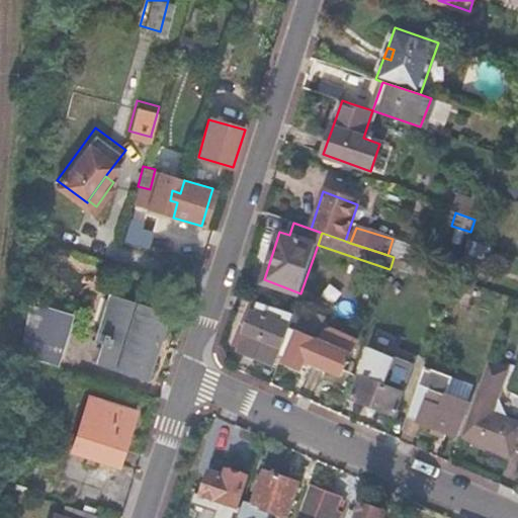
[(472,241),(468,253),(487,259),(492,247),(472,241)]
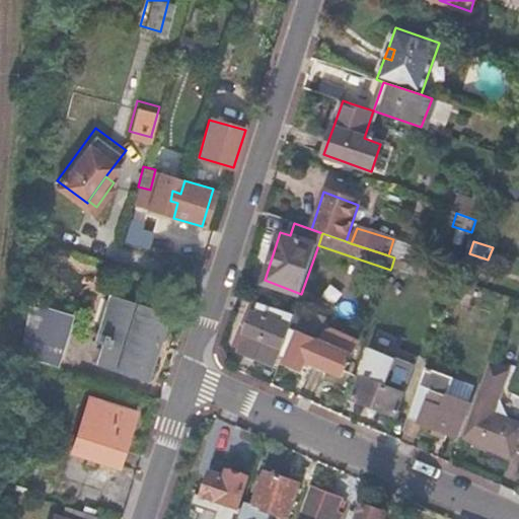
[(394,257),(391,268),(434,281),(438,273),(394,257)]
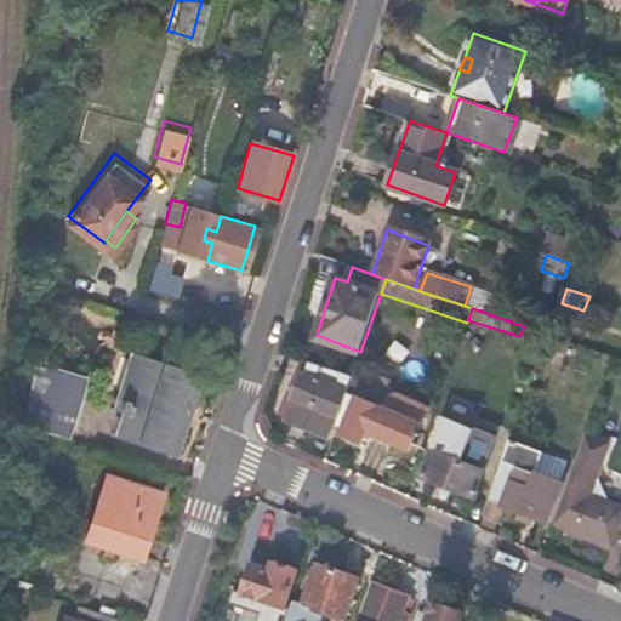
[(545,334),(541,345),(564,353),(569,342),(545,334)]
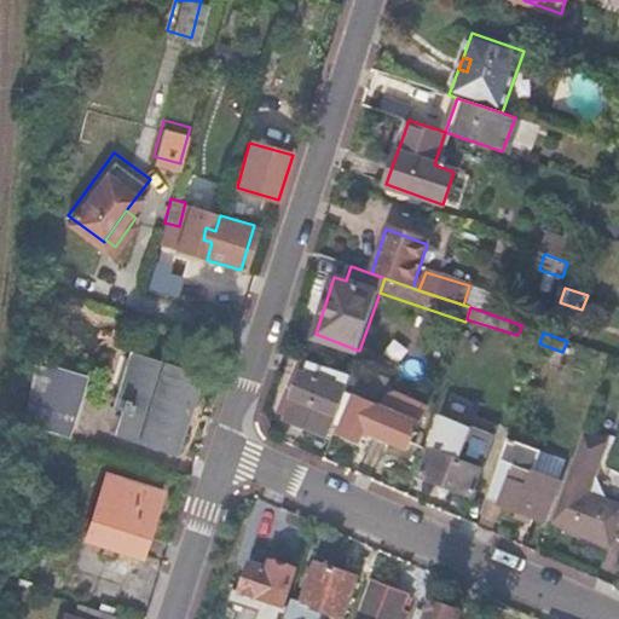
[(198,375),(138,354),(121,405),(129,409),(121,434),(167,450),(179,410),(186,411),(198,375)]
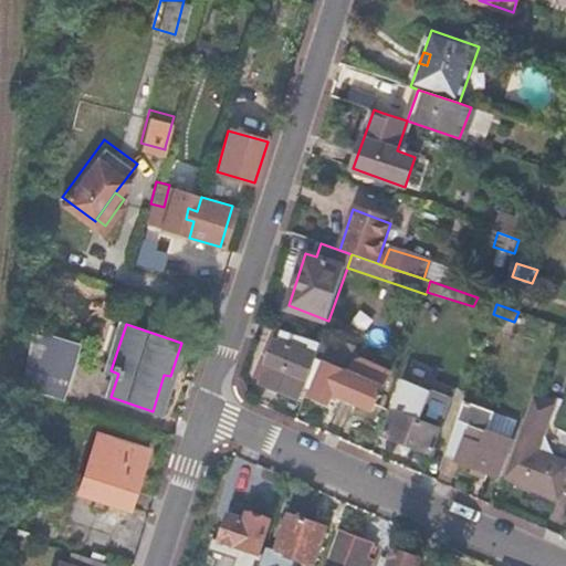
[(71,341),(32,327),(25,366),(23,384),(55,395),(71,341)]
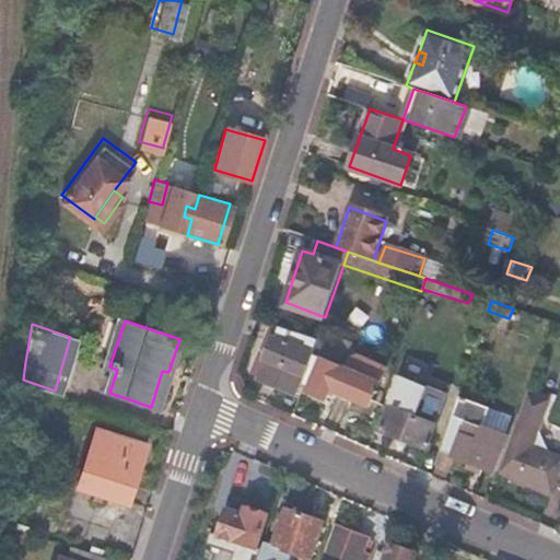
[(316,341),(279,328),(260,375),(295,389),(314,348),(316,341)]
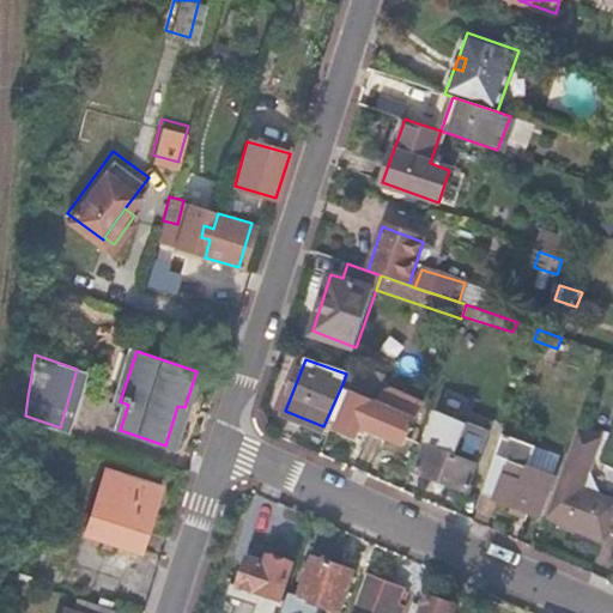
[(390,374),(351,359),(346,374),(344,381),(343,383),(382,398),(390,374)]
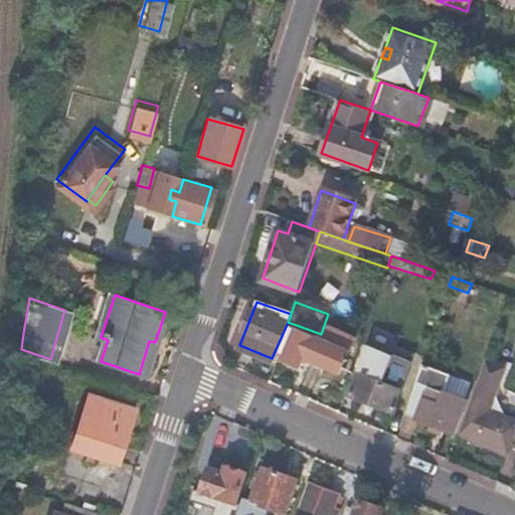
[(288,322),(278,352),(285,354),(283,358),(299,364),(303,354),(339,367),(347,344),(321,334),(288,322)]
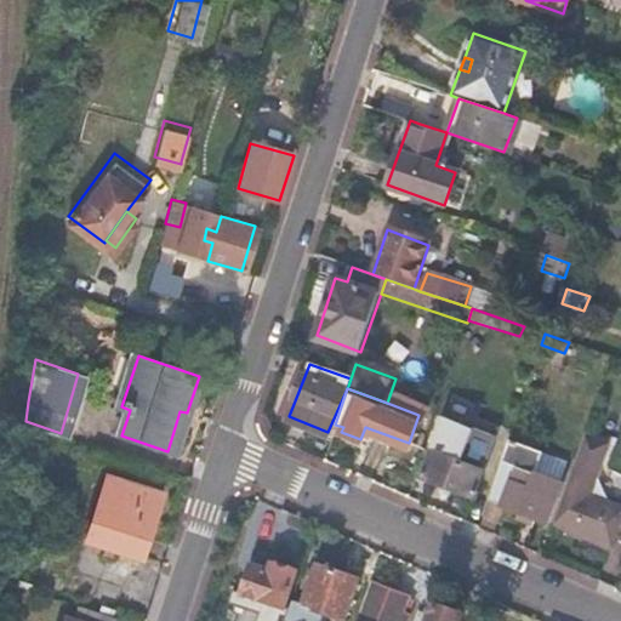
[(472,494),(480,467),(459,459),(469,427),(442,417),(421,473),(472,494)]
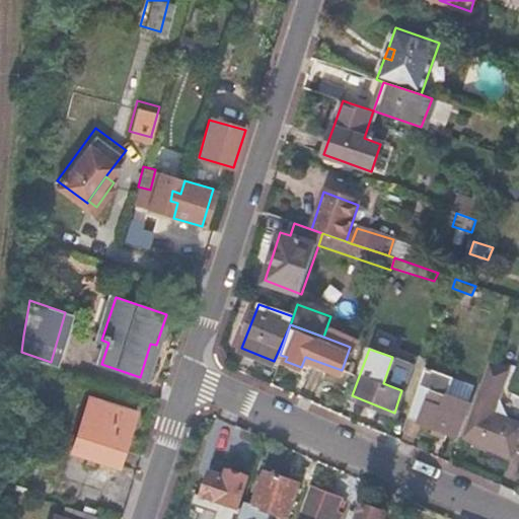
[(488,360),(461,436),(510,453),(518,426),(518,421),(492,412),(507,367),(488,360)]
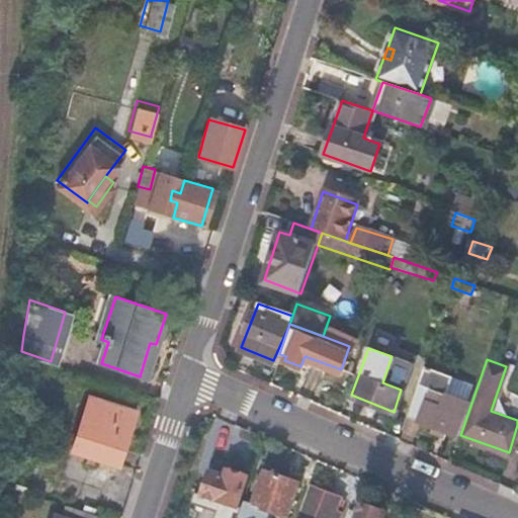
[(418,384),(407,416),(430,425),(428,431),(445,438),(449,431),(453,433),(464,402),(418,384)]
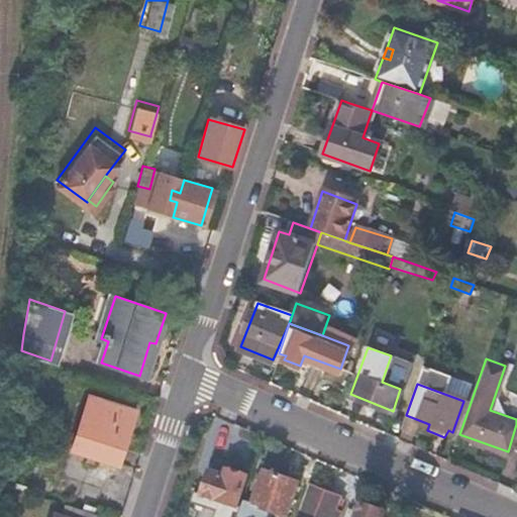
[(116,462),(132,411),(87,396),(72,447),(116,462)]
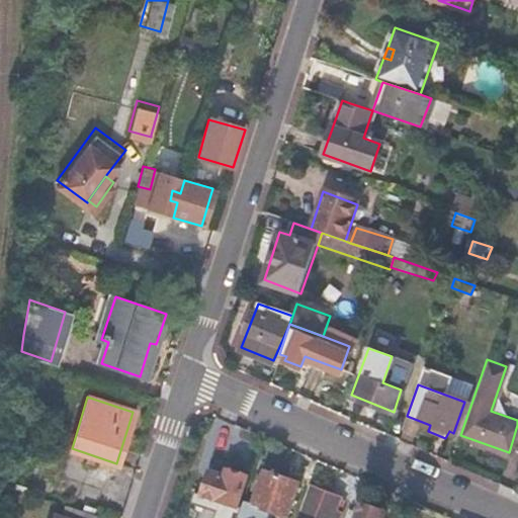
[(238,503),(247,477),(225,468),(223,476),(208,471),(202,493),(195,491),(192,502),(214,510),(211,517),(238,517),(239,516),(243,505),(238,503)]
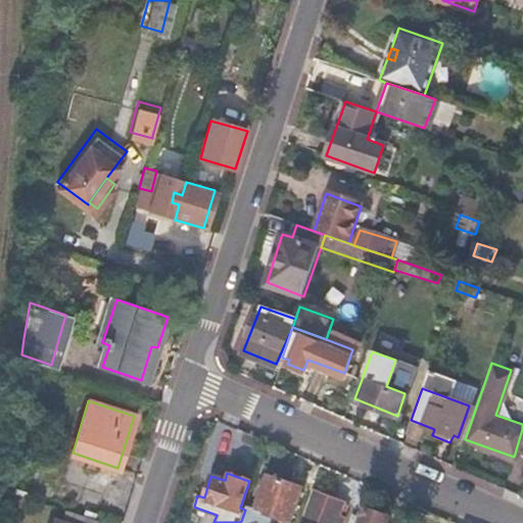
[(300,487),(266,474),(262,488),(255,486),(252,494),(258,496),(254,509),(289,521),(300,487)]
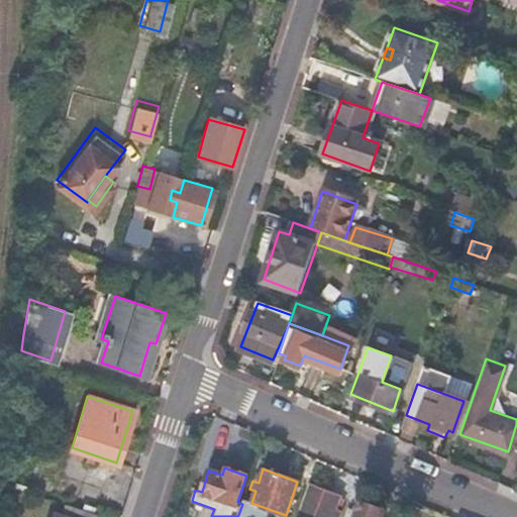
[(332,516),(338,497),(310,486),(298,516),(332,516)]
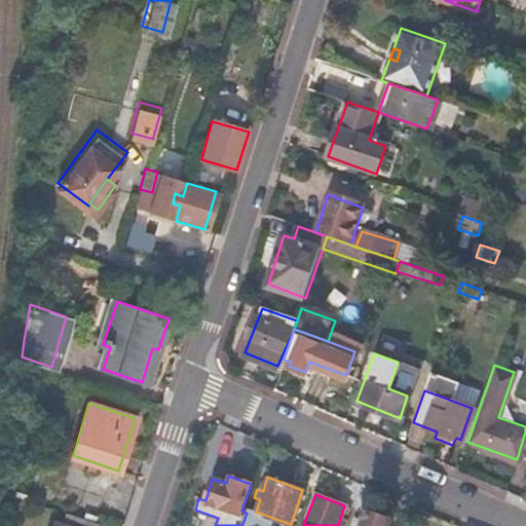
[(91,525),(94,520),(67,511),(63,524),(55,521),(52,525),(91,525)]
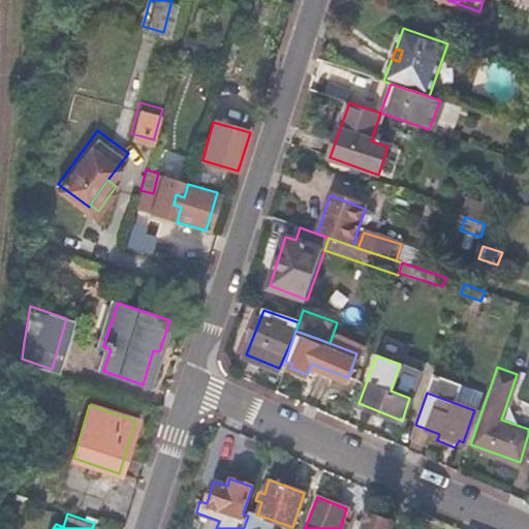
[(389,528),(391,524),(369,516),(364,528),(389,528)]
